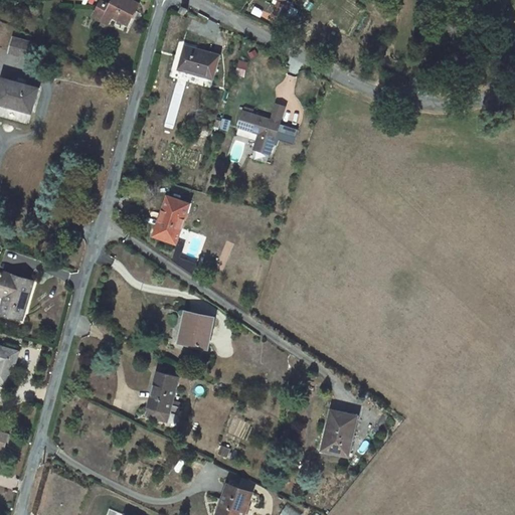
[(103,1),(99,8),(94,16),(103,21),(109,25),(113,17),(128,25),(140,4),(132,0),(113,0),(111,5),(103,1)]
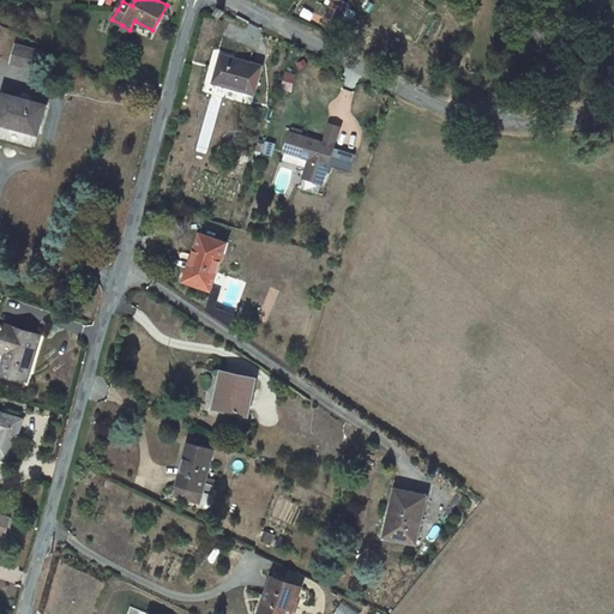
[(344,8),(331,1),(327,11),(323,19),(337,26),(344,8)]
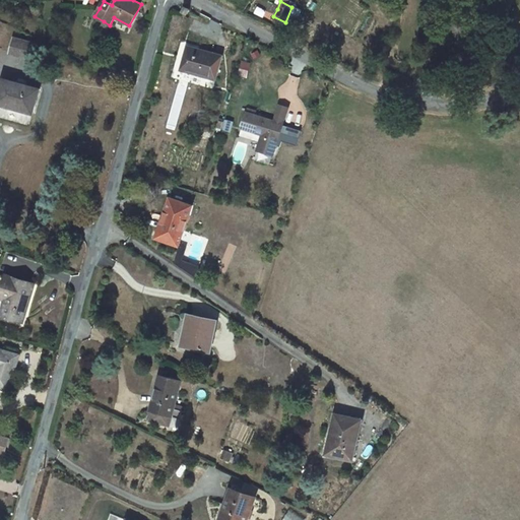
[(34,10),(24,4),(19,12),(28,18),(34,10)]
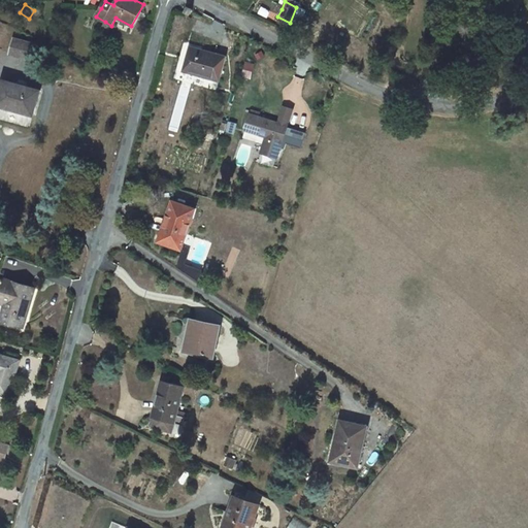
[(111,26),(105,22),(99,33),(105,36),(111,26)]
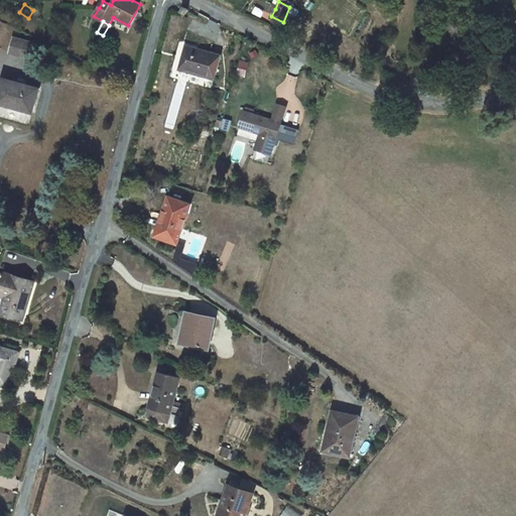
[(34,43),(15,38),(11,52),(30,58),(34,43)]
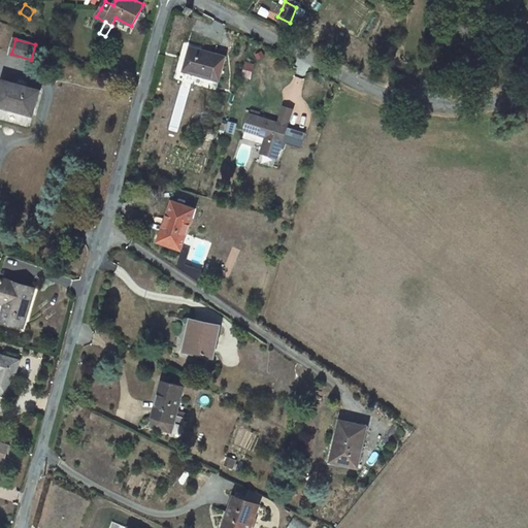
[(226,57),(190,46),(183,71),(219,81),(226,57)]
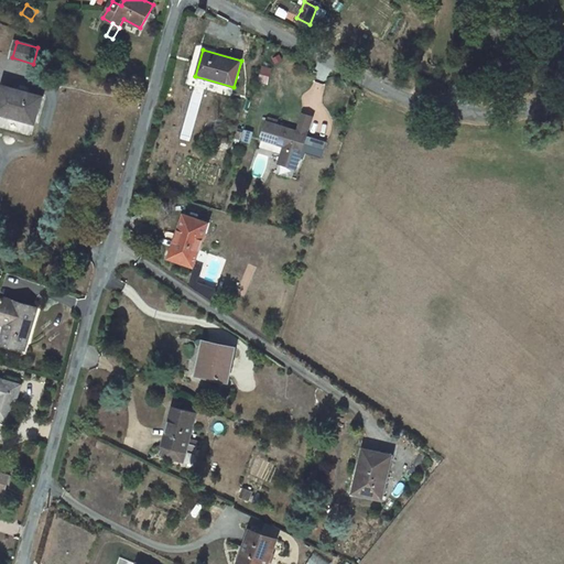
[(282,61),(280,55),(272,60),(277,64),(282,61)]
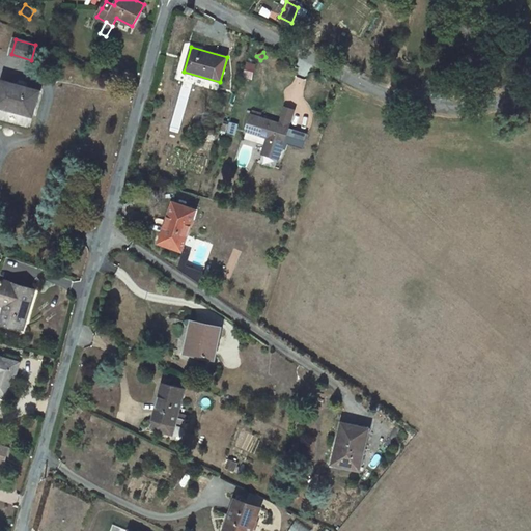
[(253,75),(256,64),(248,62),(245,73),(253,75)]
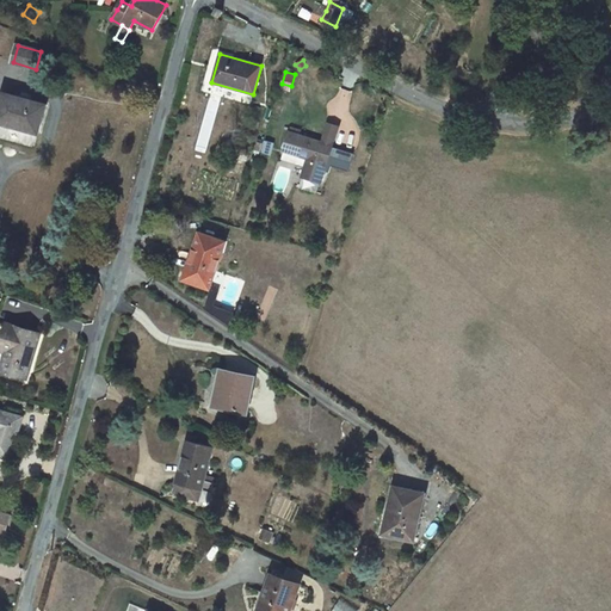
[(47,105),(4,93),(0,107),(0,123),(38,134),(47,105)]
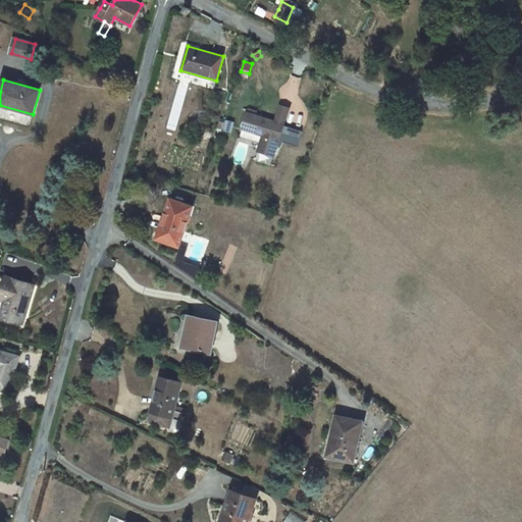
[(274,121),(247,112),(243,128),(263,136),(259,151),(274,155),(278,141),(283,125),(274,123),(274,121)]
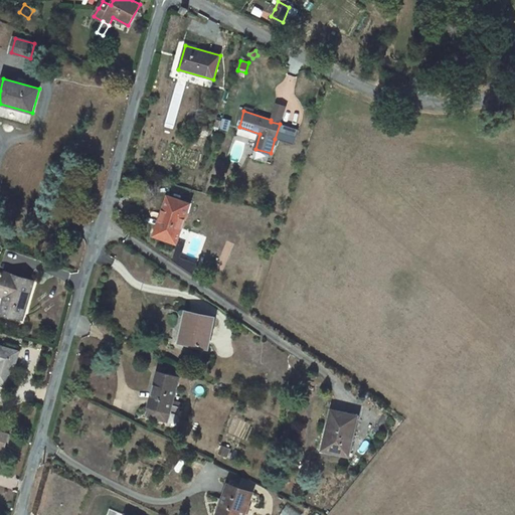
[(164,215),(157,236),(177,243),(191,203),(168,195),(162,215),(164,215)]
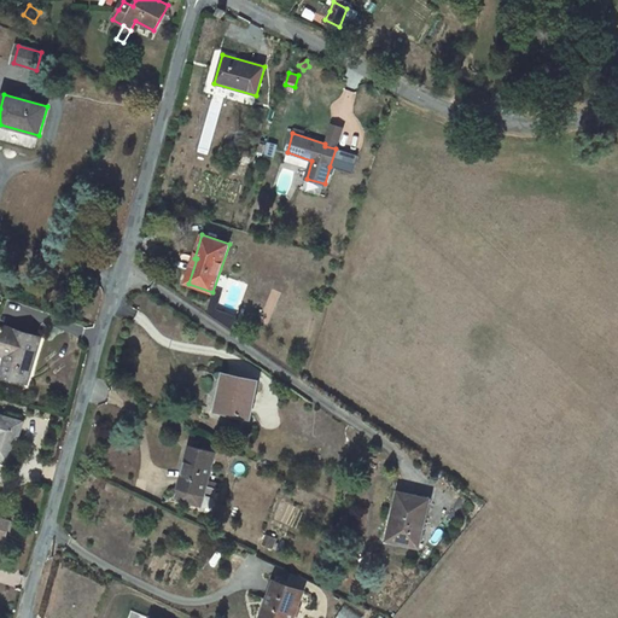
[(184,283),(188,284),(197,258),(194,258),(192,257),(184,283)]
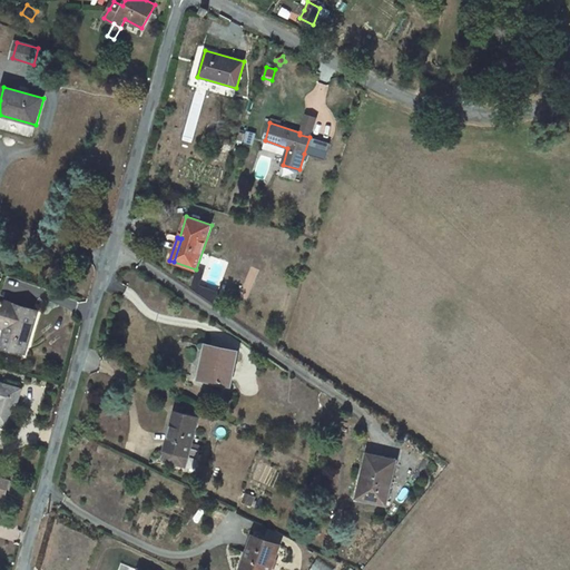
[(7,303),(2,322),(16,325),(15,330),(12,330),(7,347),(25,353),(37,312),(7,303)]
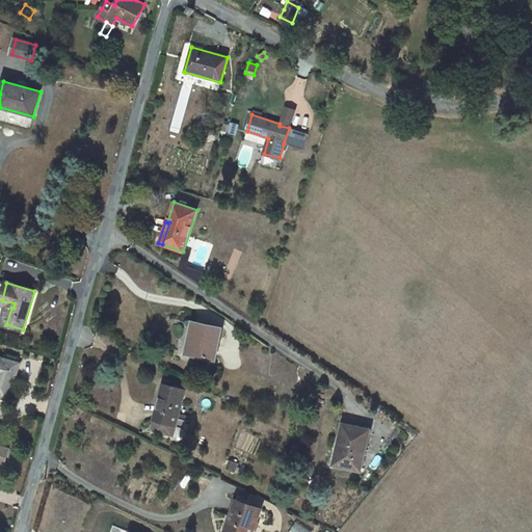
[(15,303),(2,300),(0,304),(6,307),(1,322),(6,324),(11,308),(14,308),(15,303)]
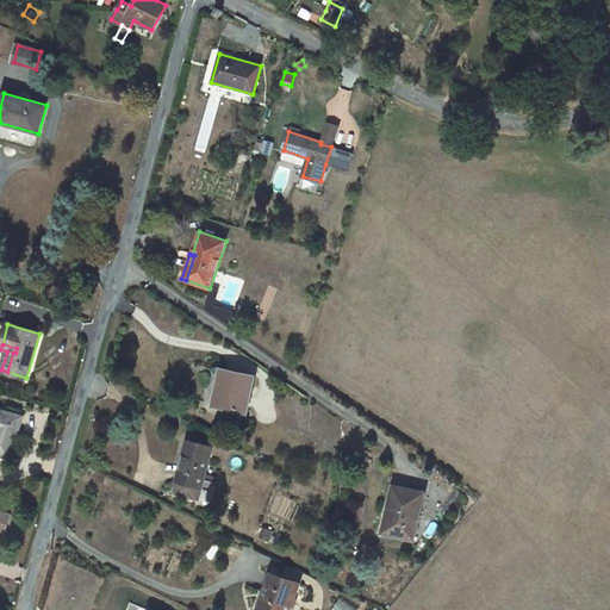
[(249,385),(250,375),(221,371),(218,383),(222,383),(216,406),(247,412),(253,386),(249,385)]
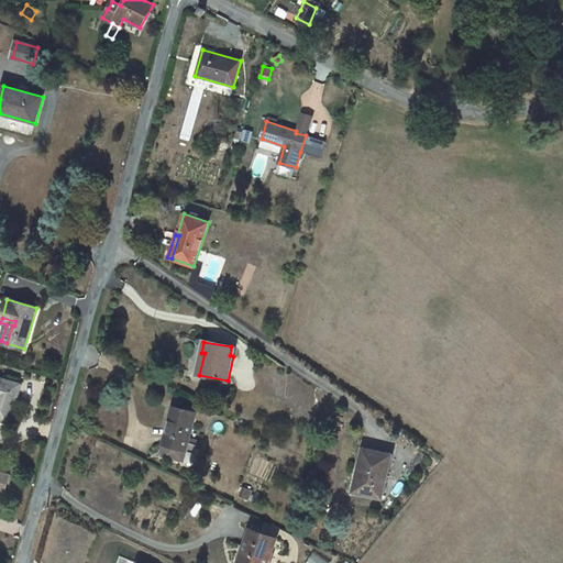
[(0,420),(9,423),(19,393),(7,389),(9,382),(0,378),(0,420)]
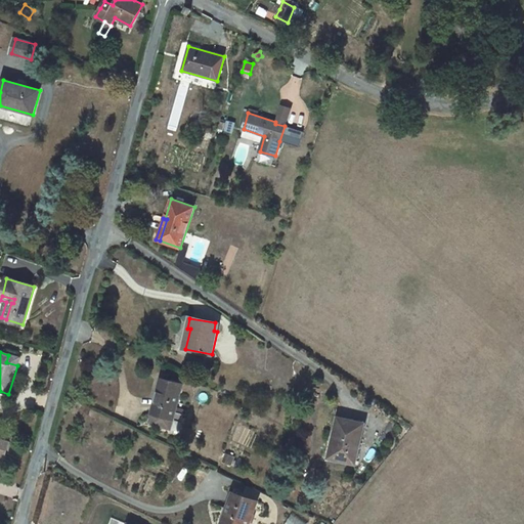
[(19,358),(8,355),(6,362),(17,365),(19,358)]
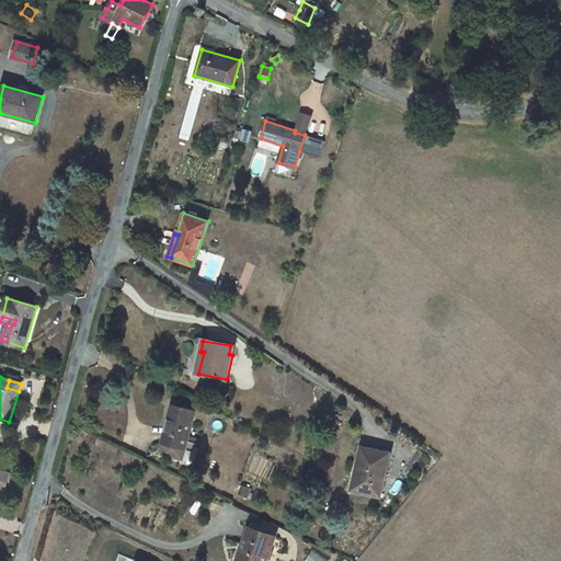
[(196,411),(173,404),(167,427),(170,427),(165,444),(163,455),(182,459),(186,446),(187,442),(197,444),(199,445),(201,441),(189,437),(196,411)]
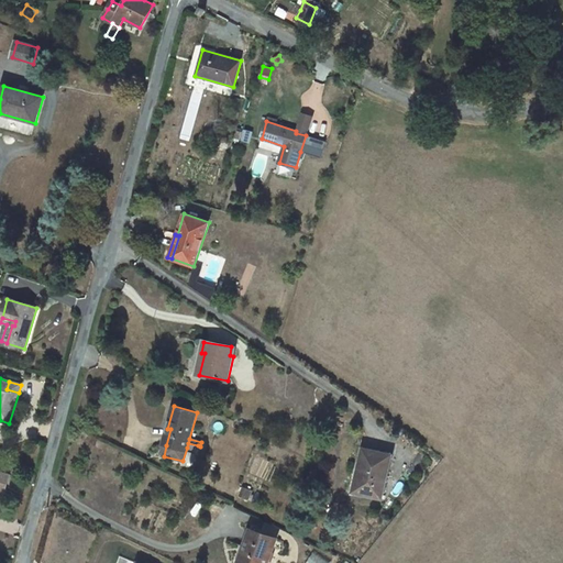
[(392,455),(363,449),(353,492),(382,499),(392,455)]
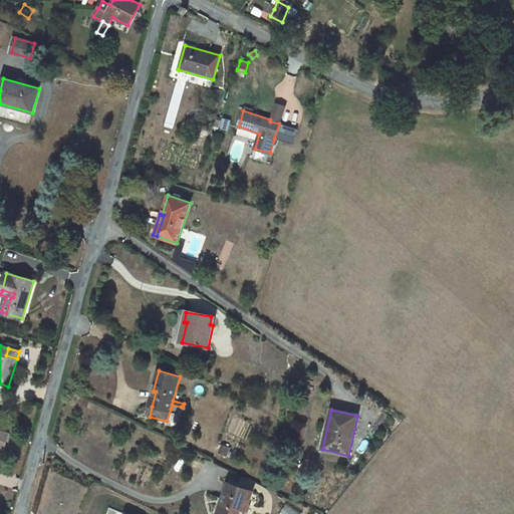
[(8,434),(0,432),(0,448),(4,449),(8,434)]
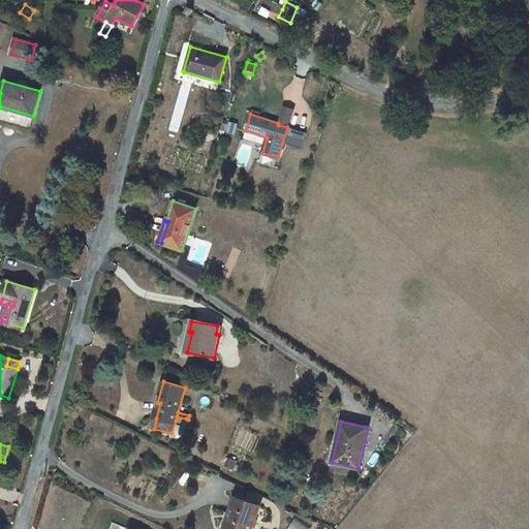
[(235,461),(228,458),(225,466),(230,468),(235,461)]
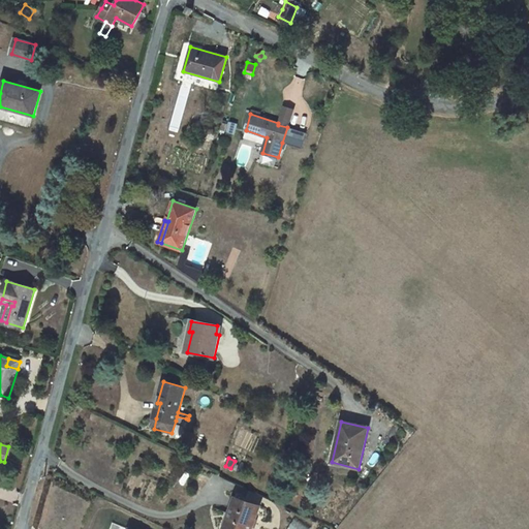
[(236,498),(223,528),(251,528),(259,506),(236,498)]
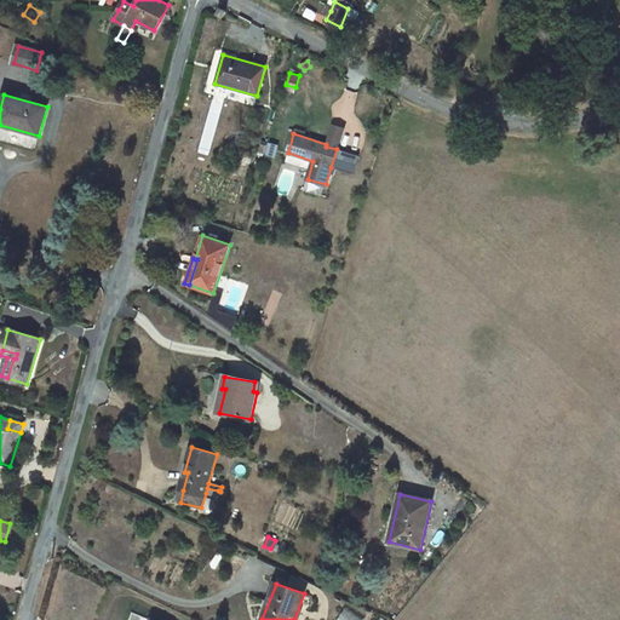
[(348,607),(338,619),(365,619),(366,618),(348,607)]
